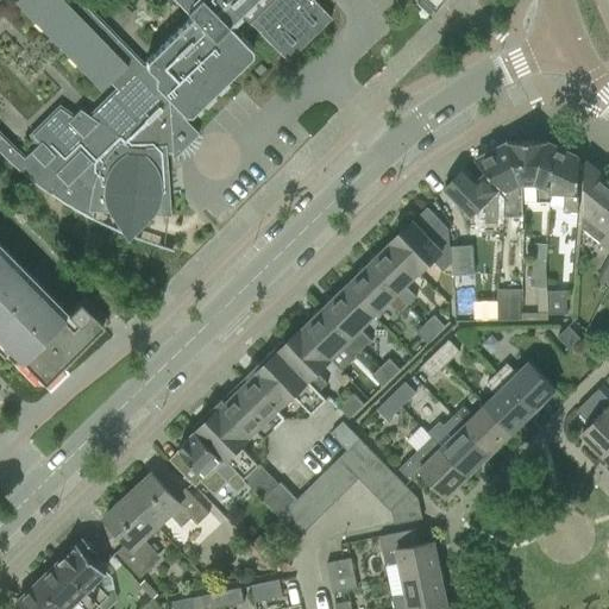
[(0,0),(0,154),(17,169),(32,182),(46,193),(50,195),(61,202),(73,208),(90,220),(90,211),(107,212),(120,231),(121,233),(125,239),(129,237),(130,236),(151,215),(170,217),(165,154),(170,152),(171,159),(181,150),(179,148),(190,136),(193,138),(198,135),(181,117),(182,115),(183,115),(189,115),(250,56),(250,50),(242,42),(246,36),(248,31),(252,26),(287,62),(331,18),(312,0),(173,0),(190,17),(151,55),(144,61),(144,64),(142,64),(79,0),(0,0)]
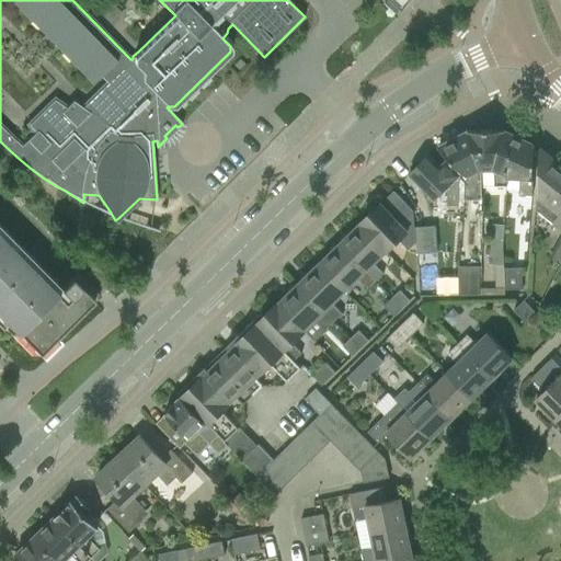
[(395,0),(399,4),(397,8),(398,9),(403,0),(395,0)]
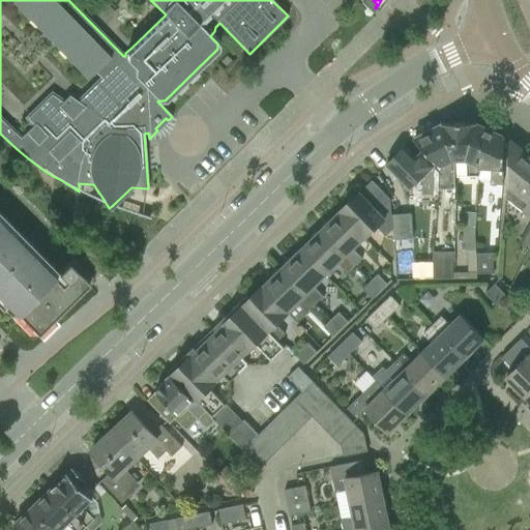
[(443,123),(443,124),(454,162),(457,162),(467,162),(467,175),(479,175),(479,168),(482,126),(475,123),(455,123),(443,123)]
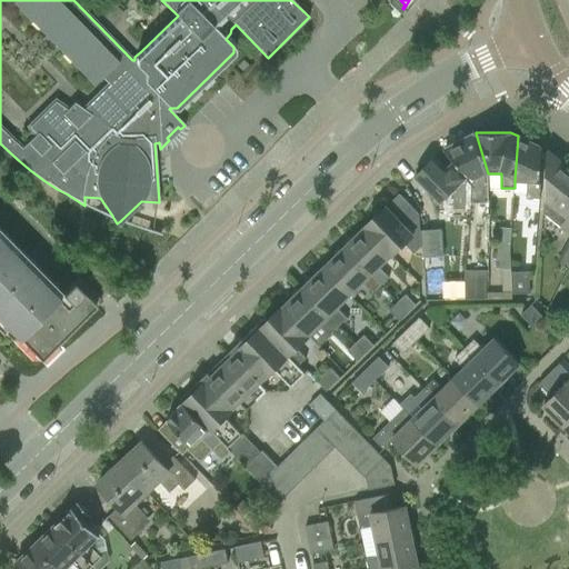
[(476,133),(445,149),(455,161),(471,179),(469,181),(471,183),(470,202),(488,202),(488,173),(476,133)]
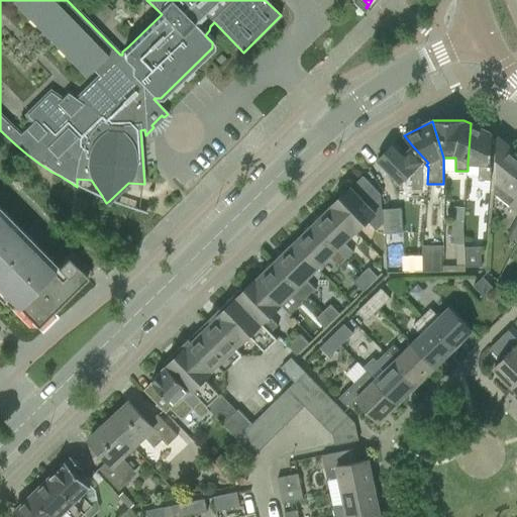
[(471,123),(468,164),(480,164),(479,180),(491,180),(492,154),(493,134),(471,123)]
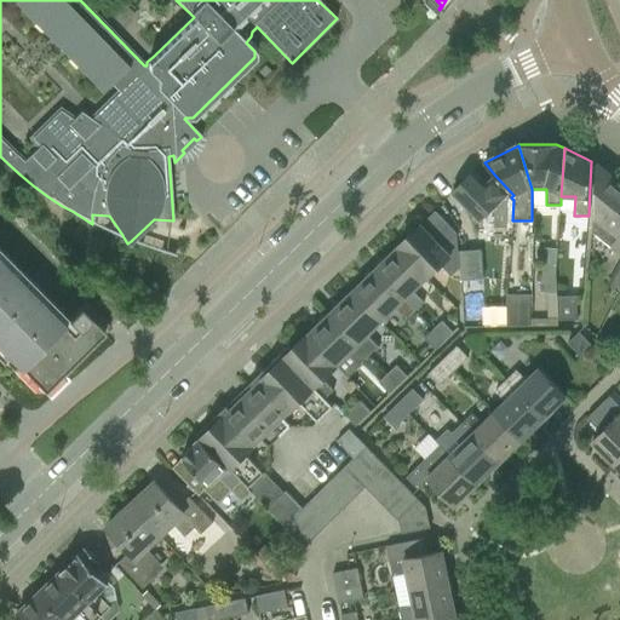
[(595,216),(593,234),(619,254),(619,183),(596,164),(595,188),(595,216)]
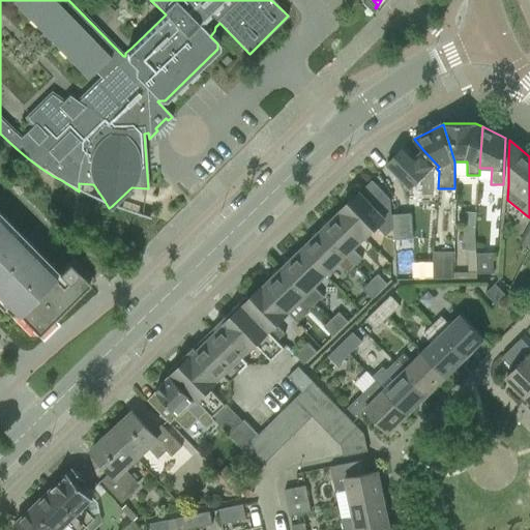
[(439,167),(423,150),(416,158),(405,147),(386,165),(410,188),(422,176),(422,195),(438,195),(438,188),(439,171),(437,169),(439,167)]
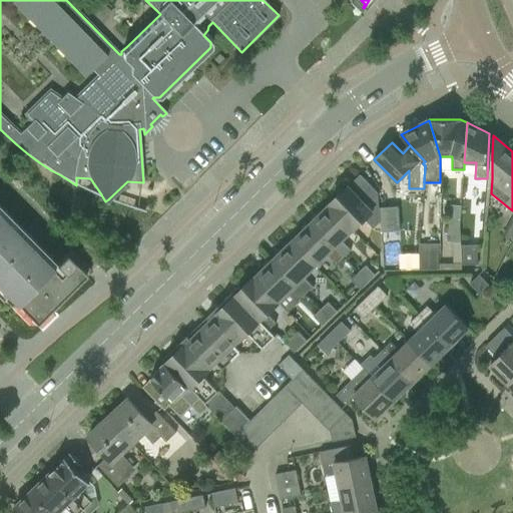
[(341,192),(329,204),(353,228),(353,229),(365,218),(373,227),(380,220),(379,207),(378,192),(374,188),(360,174),(349,185),(345,182),(338,189),(341,192)]
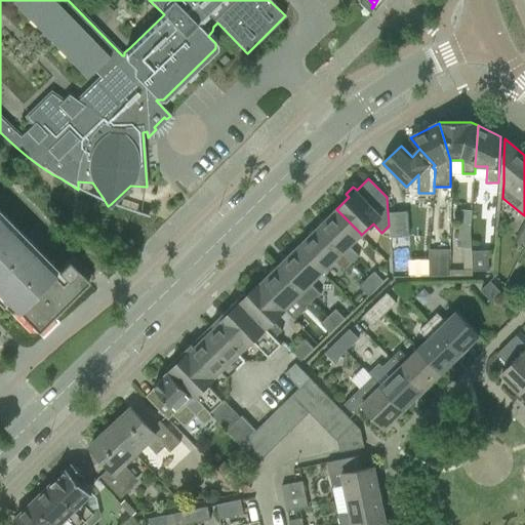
[(336,210),(317,228),(351,263),(359,255),(349,245),(361,234),(336,209),(335,209),(336,210)]
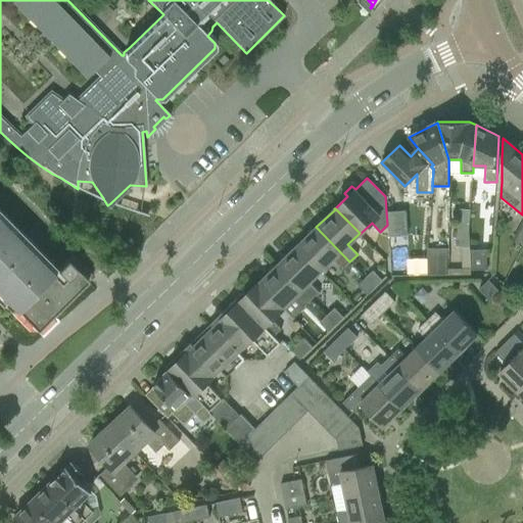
[(0,292),(37,330),(93,275),(72,253),(57,268),(0,209),(0,292)]
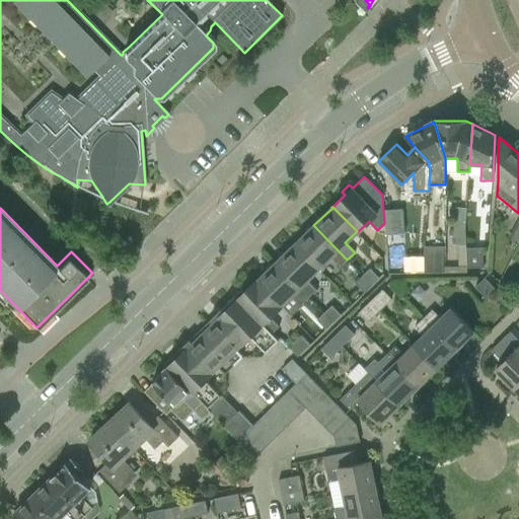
[(455,208),(452,244),(457,245),(458,266),(463,266),(466,266),(465,234),(464,234),(464,224),(466,209),(455,208)]
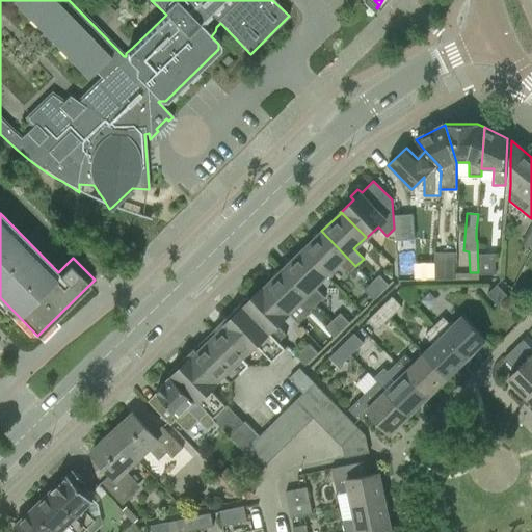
[(413,214),(393,215),(394,229),(395,256),(416,254),(414,239),(413,214)]
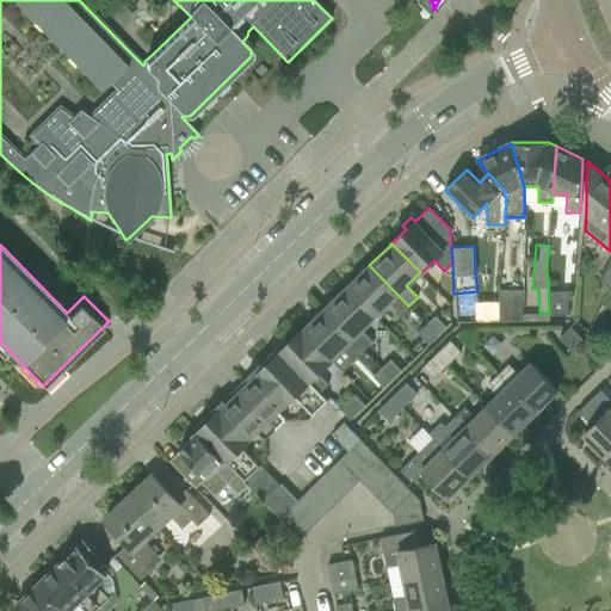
[(369,265),(347,288),(375,316),(389,303),(400,314),(408,306),(369,265)]
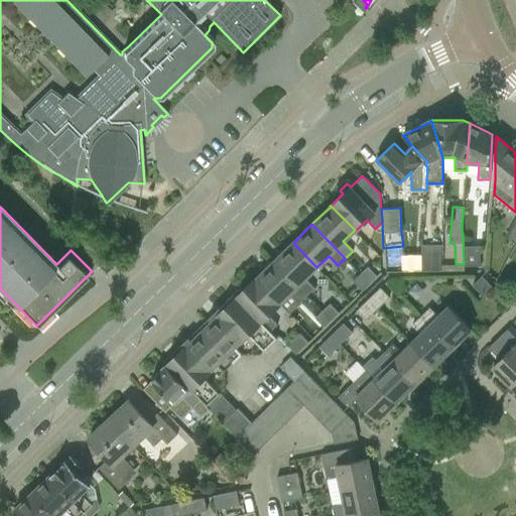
[(293,243),(274,261),(307,295),(314,287),(305,278),(316,267),(293,243)]
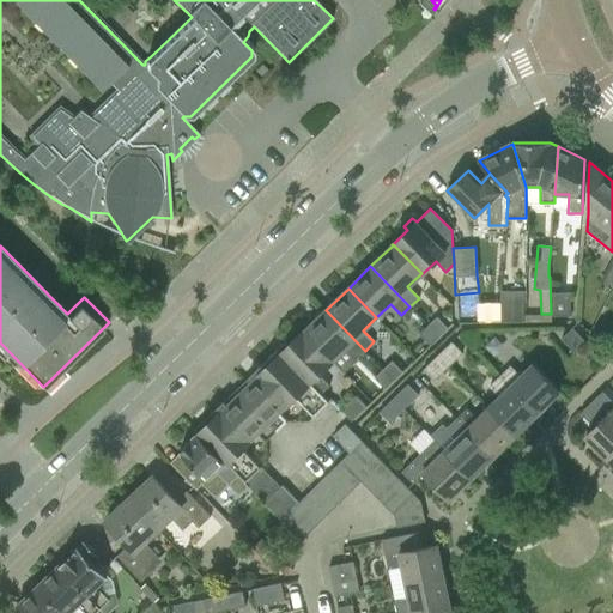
[(502,291),(501,322),(522,323),(523,291),(502,291)]
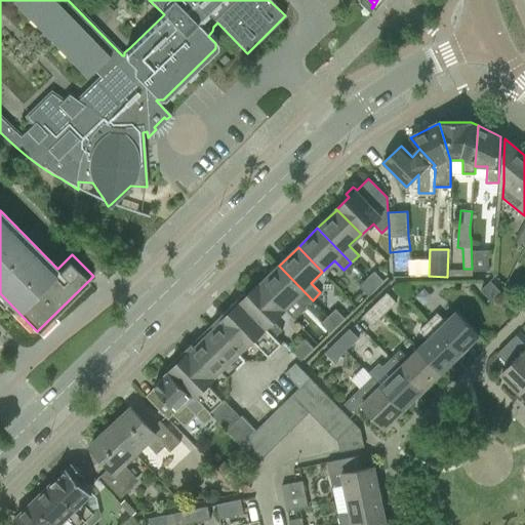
[(488,252),(472,252),(472,272),(489,272),(488,252)]
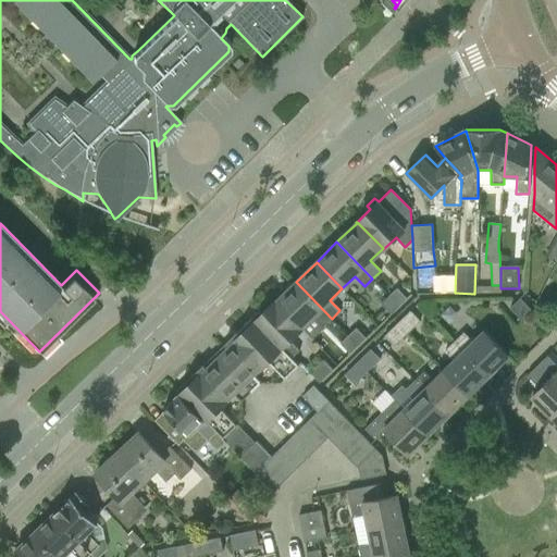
[(275,300),(274,301),(301,329),(302,329),(301,327),(313,316),(324,326),(332,319),(296,282),(276,301),(275,300)]
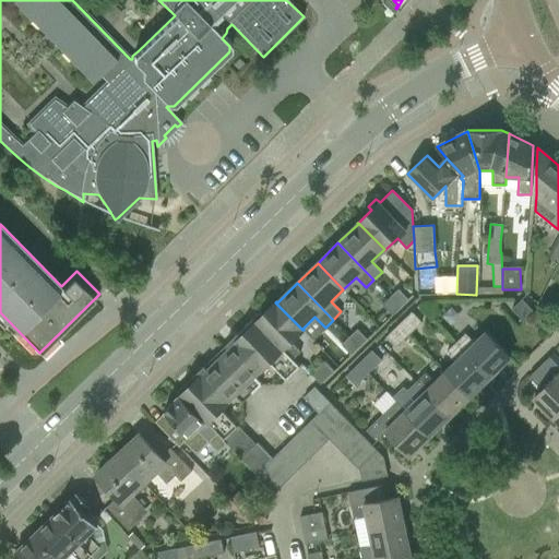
[(397,289),(390,297),(400,308),(407,300),(397,289)]
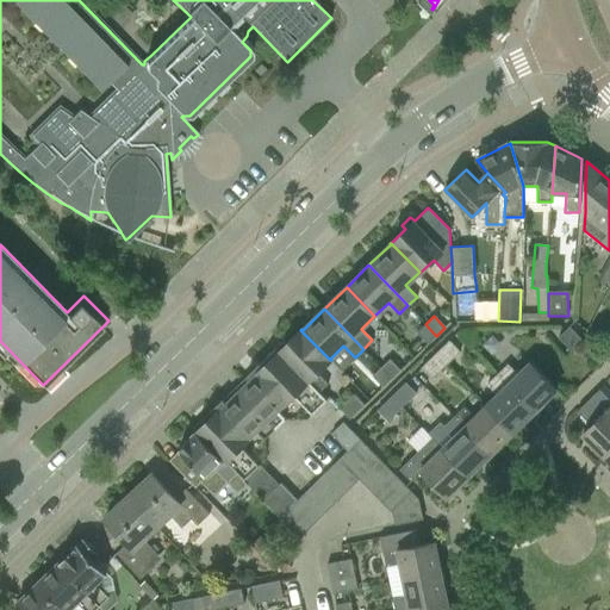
[(425,324),(416,334),(428,344),(436,336),(425,324)]
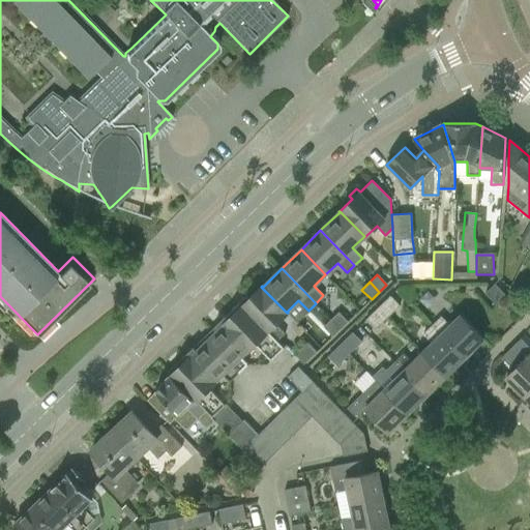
[(486,293),(498,305),(506,296),(494,284),(486,293)]
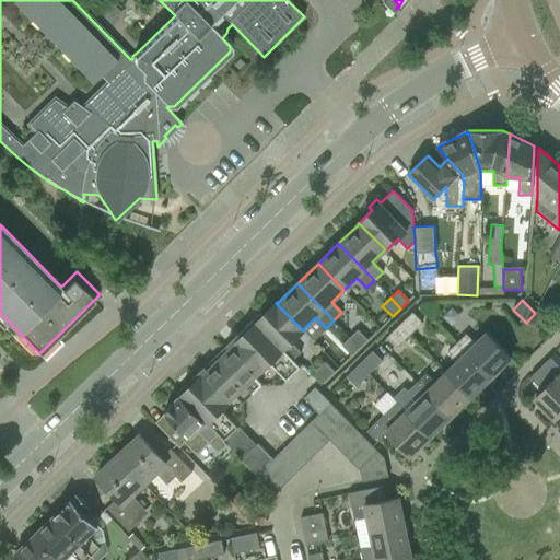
[(260,313),(253,319),(300,368),(301,366),(293,360),(301,352),(292,342),(303,330),(276,303),(263,315),(260,313)]
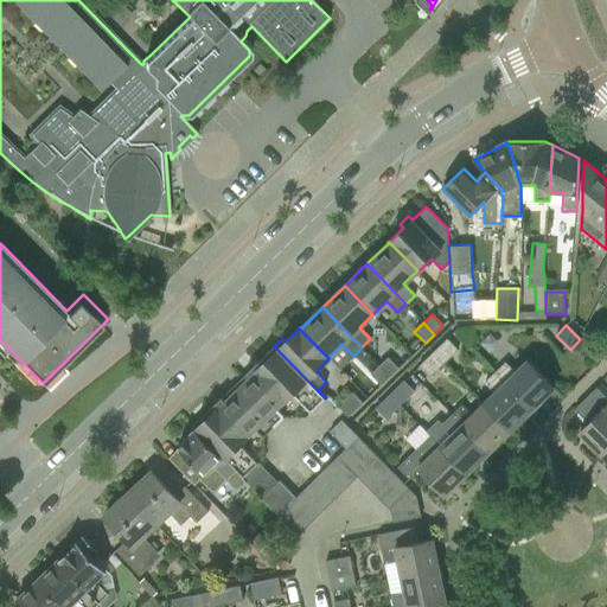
[(447,339),(433,352),(443,364),(458,350),(447,339)]
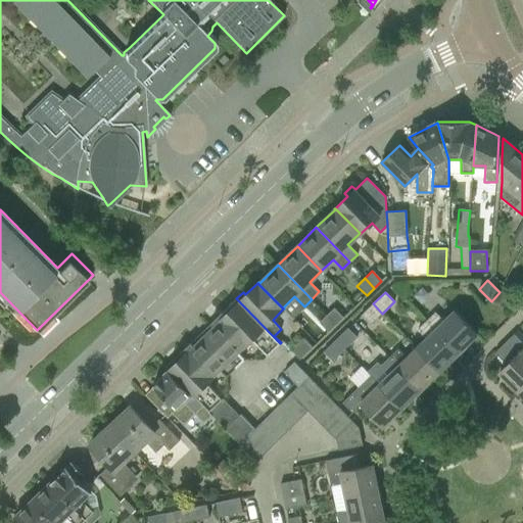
[(223,367),(235,355),(238,352),(244,346),(245,346),(252,340),(268,355),(280,343),(236,298),(230,305),(232,307),(225,315),(223,312),(211,323),(215,326),(210,330),(198,341),(194,345),(191,342),(180,353),(182,355),(176,363),(174,361),(173,360),(165,367),(169,370),(209,412),(223,399),(207,383),(215,377),(214,376),(223,367)]
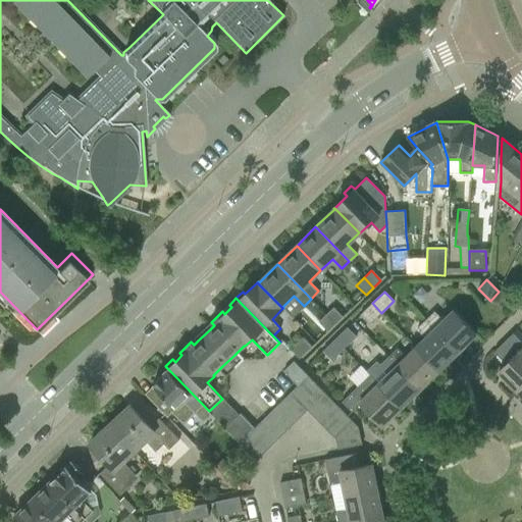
[(372,303),(360,315),(369,325),(381,313),(372,303)]
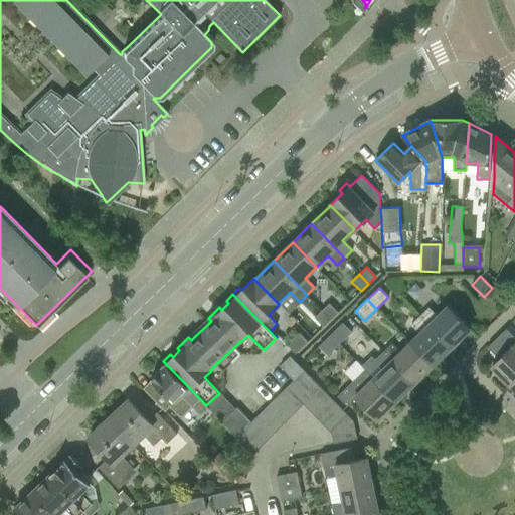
[(329,304),(321,311),(330,320),(338,313),(329,304)]
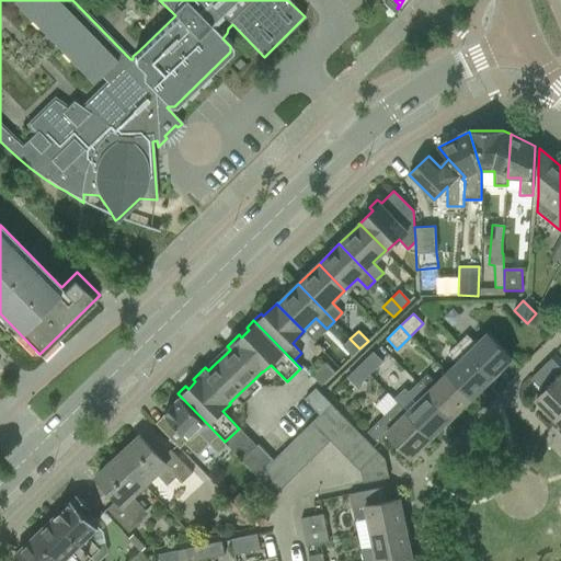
[(468,334),(458,344),(491,379),(512,359),(488,334),(477,344),(468,334)]
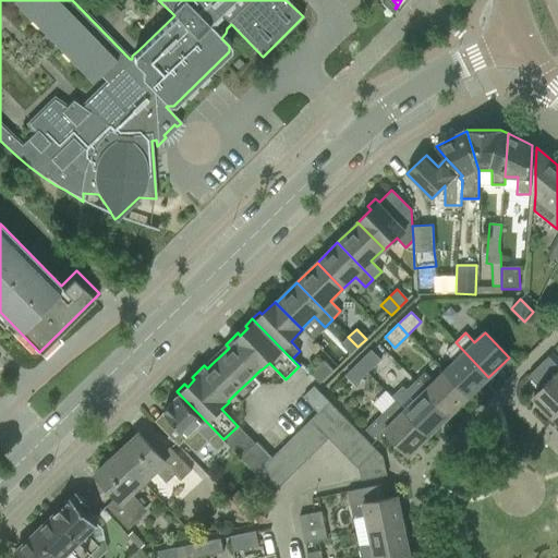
[(348,337),(340,344),(350,354),(358,347),(348,337)]
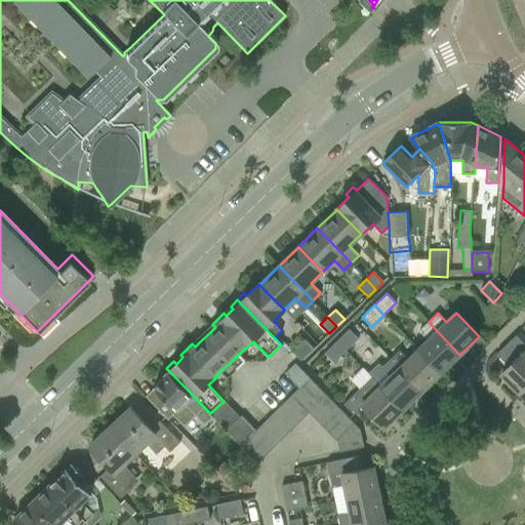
[(429,339),(418,350),(441,373),(459,355),(429,322),(419,331),(429,339)]
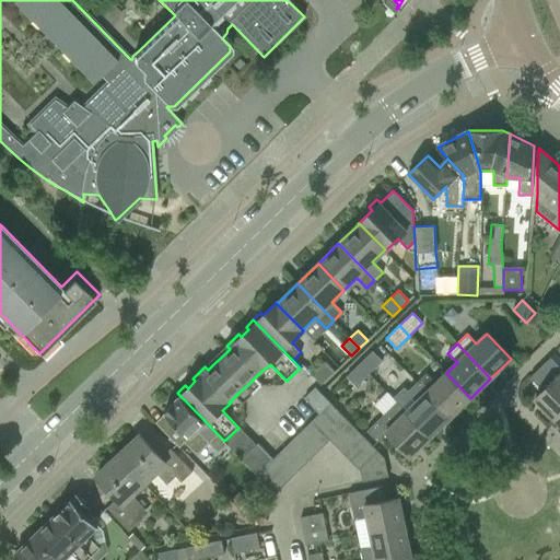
[(372,351),(359,364),(369,374),(382,361),(372,351)]
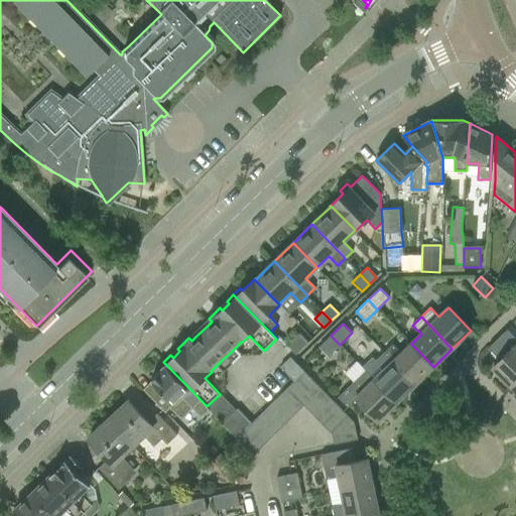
[(493,368),(512,387),(515,382),(515,339),(507,330),(488,349),(500,361),(493,368)]
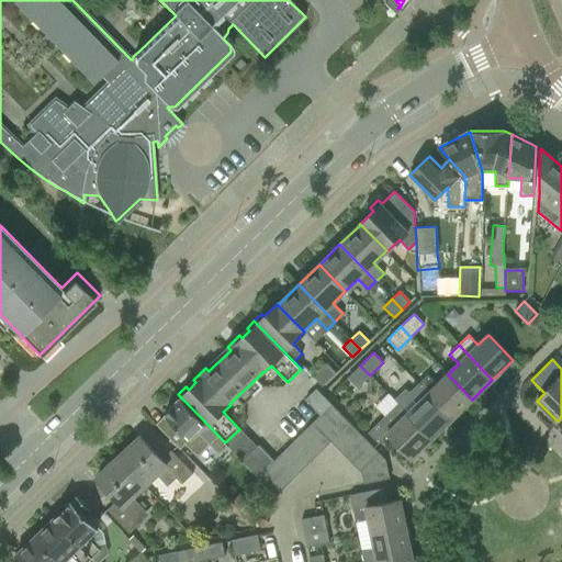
[(313,375),(323,385),(336,372),(326,362),(313,375)]
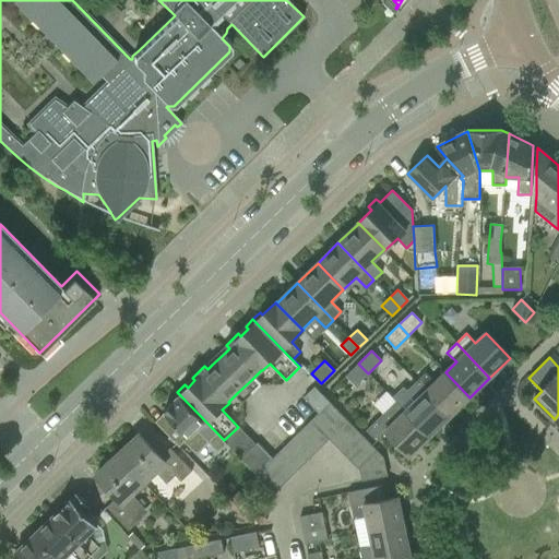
[(358,364),(345,376),(355,387),(368,373),(358,364)]
